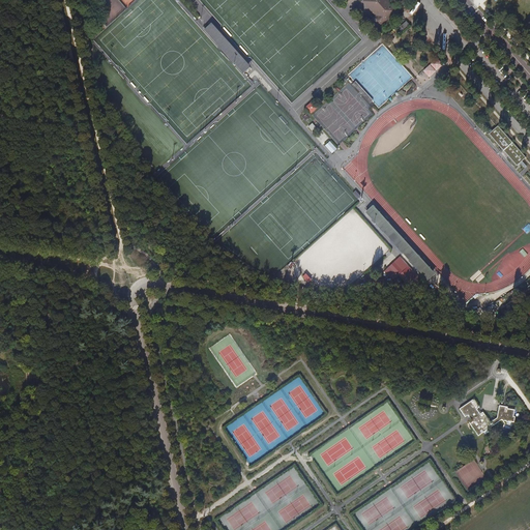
[(371,21),(378,29),(398,11),(387,0),(365,0),(364,1),(377,16),(371,21)]
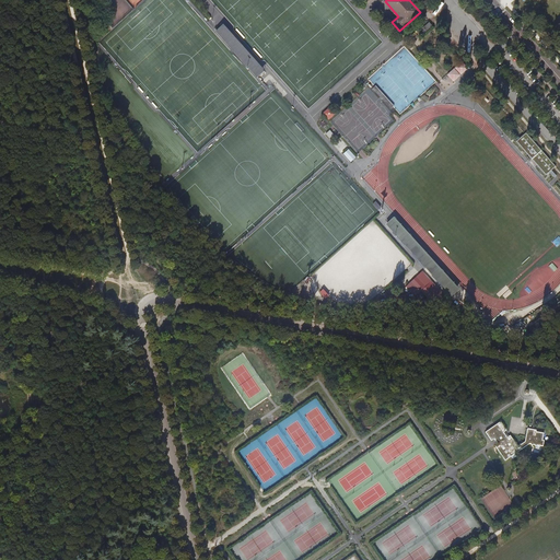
[(421,30),(424,33),(432,26),(429,22),(421,30)]
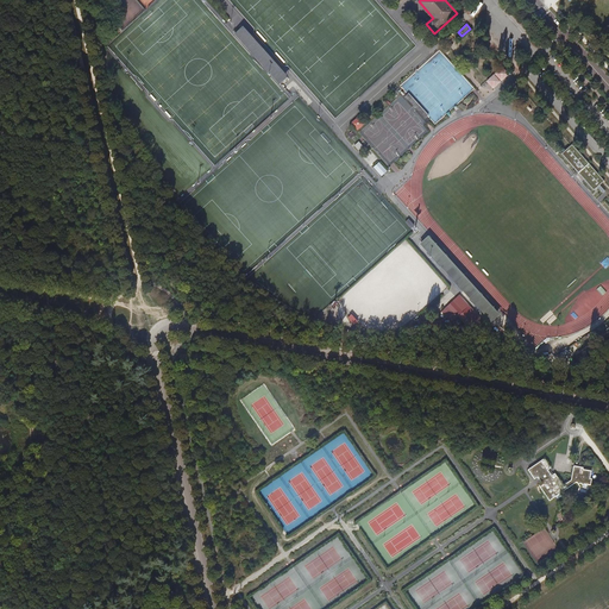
[(111,32),(117,37),(123,31),(115,25),(111,32)]
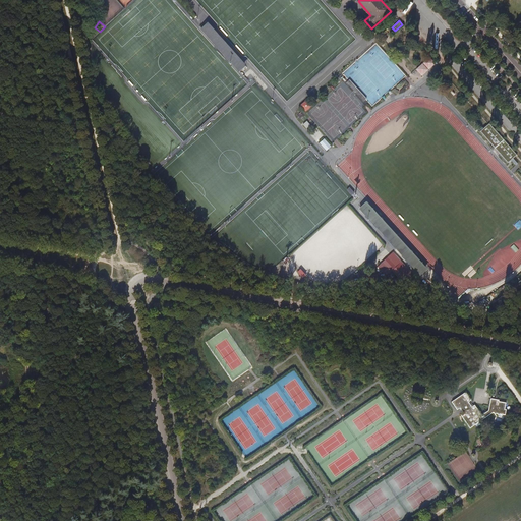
[(372,106),(406,77),(378,45),(344,74),(349,80),(347,81),(364,102),(366,100),(372,106)]
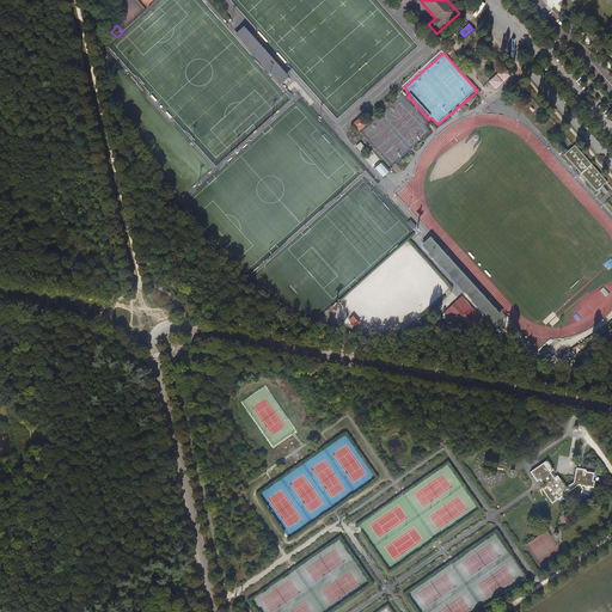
[(513,77),(505,68),(489,83),(497,91),(513,77)]
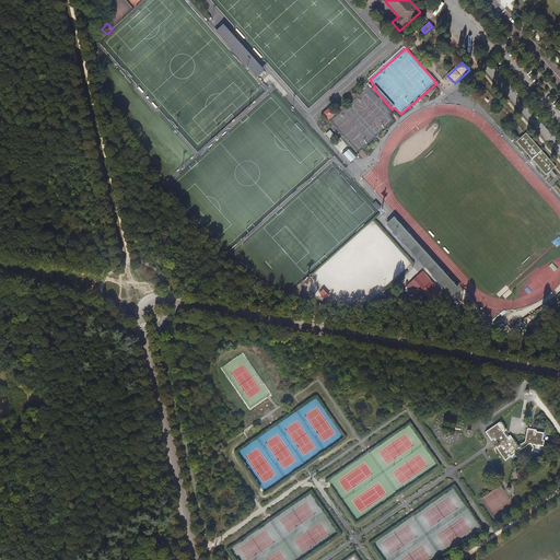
[(330,107),(324,114),(330,120),(337,114),(330,107)]
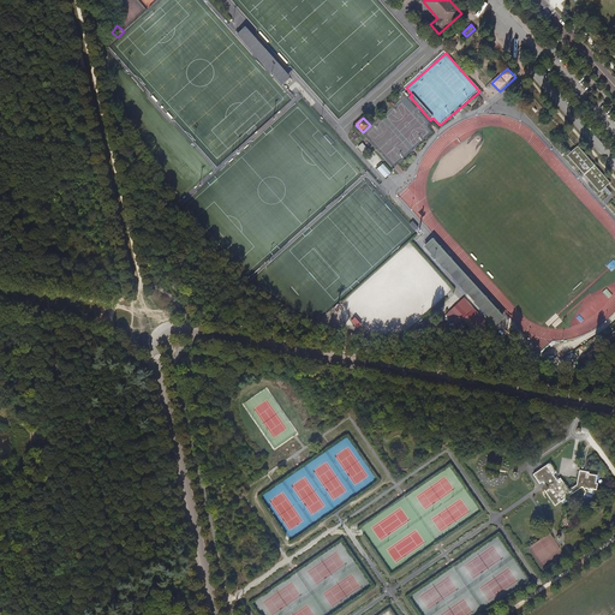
[(386,179),(392,173),(384,163),(377,169),(386,179)]
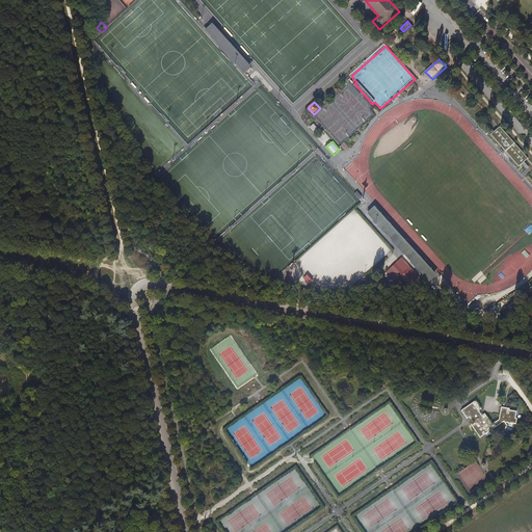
[(368,212),(429,281),(435,275),(374,207),(368,212)]
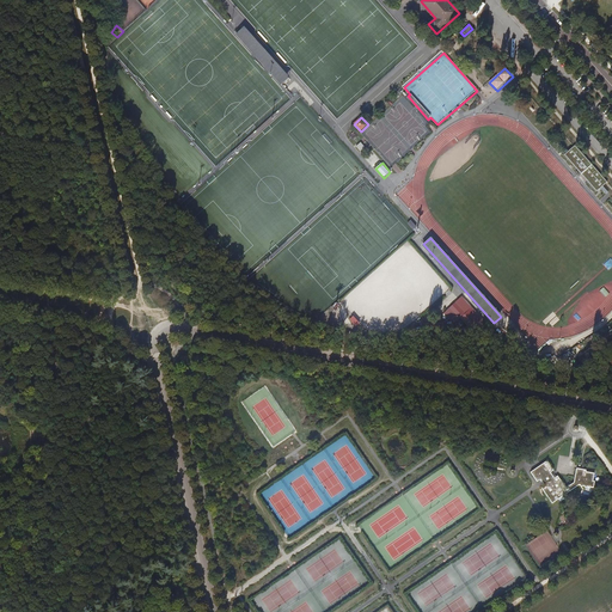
[(461,297),(444,313),(453,324),(460,318),(471,330),(476,326),(481,331),(488,325),(461,297)]
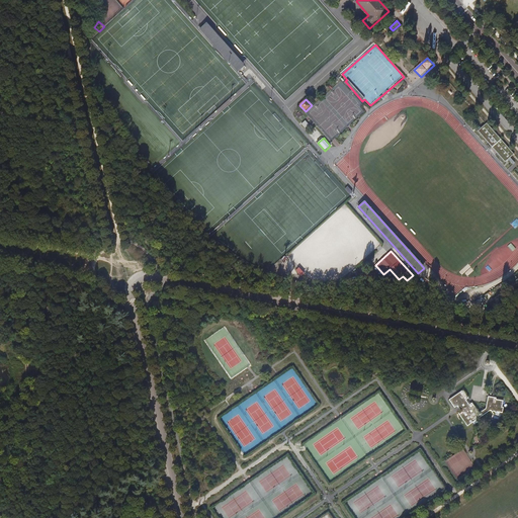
[(488,292),(477,301),(482,308),(493,299),(488,292)]
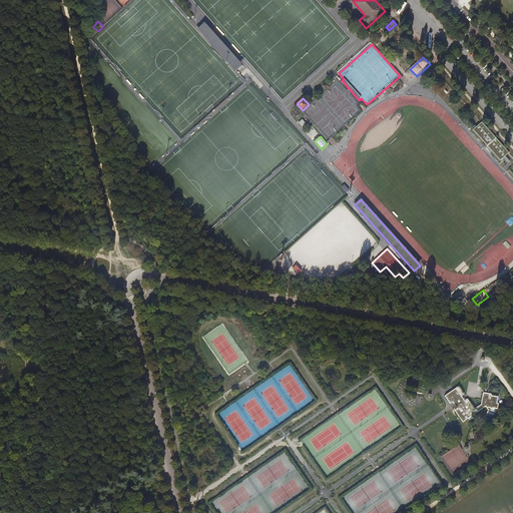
[(453,409),(463,422),(484,407),(485,407),(486,409),(488,407),(489,408),(490,409),(491,408),(496,409),(497,404),(496,404),(497,397),(491,396),(491,394),(483,393),(481,405),(474,409),(467,399),(464,401),(461,396),(464,394),(459,386),(444,396),(450,404),(452,402),(456,407),(453,409)]
